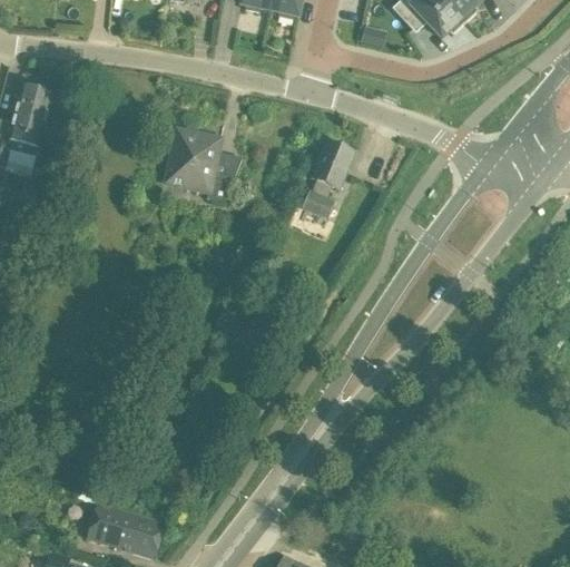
[(258,17),(258,13),(268,16),(271,0),(241,0),(239,9),(244,10),(244,13),(245,15),(256,17),(258,17)]
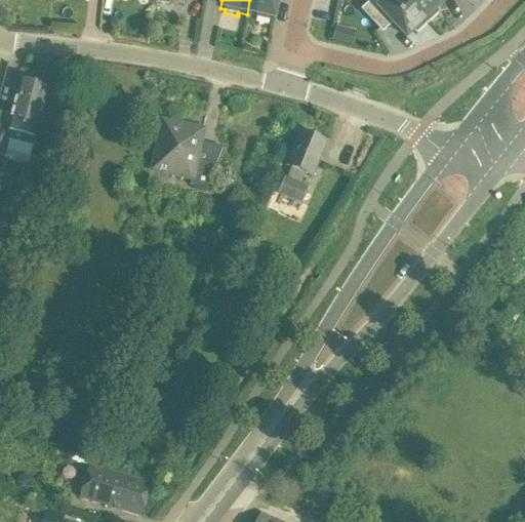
[(249,0),(247,14),(256,16),(255,19),(256,21),(267,23),(269,23),(270,19),(273,19),(277,0),(249,0)]
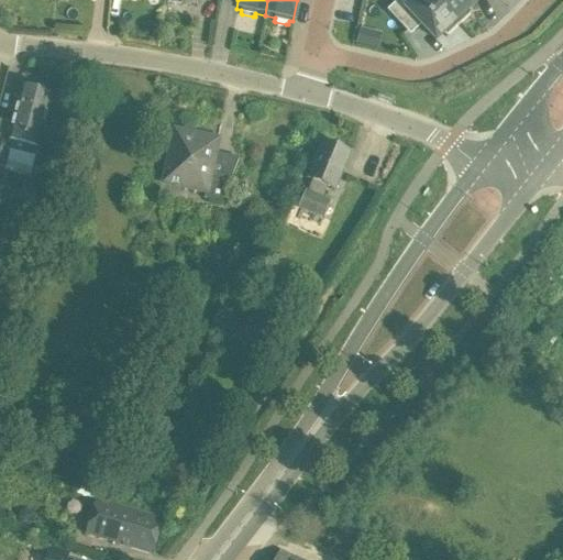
[(395,0),(387,8),(407,29),(418,18),(437,37),(444,31),(448,35),(461,22),(439,0),(411,0),(406,6),(401,0),(395,0)]
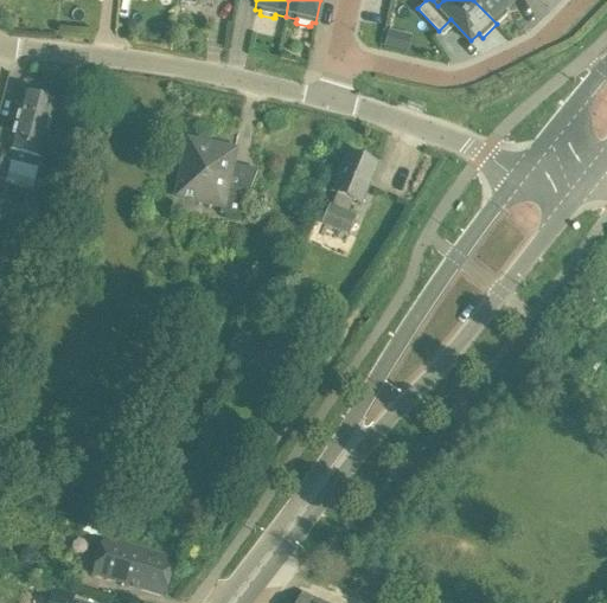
[(473,0),(497,24),(511,11),(508,6),(512,0),(473,0)]
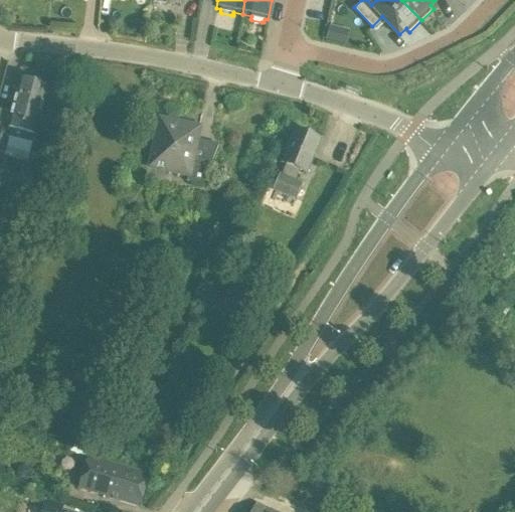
[(22,111),(41,116),(48,83),(19,76),(6,129),(0,128),(0,178),(2,179),(7,157),(5,157),(6,154),(4,153),(9,136),(12,123),(19,124),(22,111)]
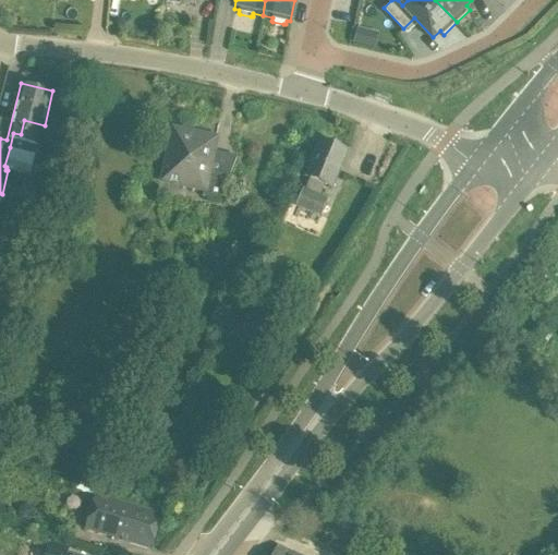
[(13,133),(10,147),(38,154),(45,125),(24,120),(21,134),(13,133)]
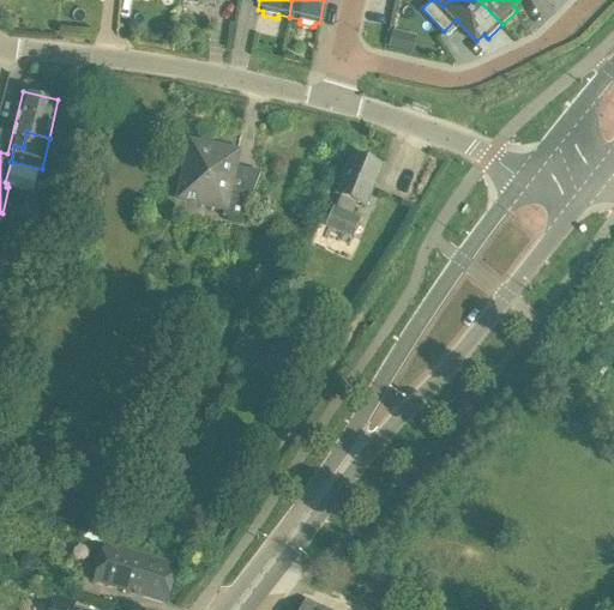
[(223,213),(241,217),(248,200),(228,195),(239,149),(198,140),(193,162),(187,161),(179,194),(224,205),(223,213)]
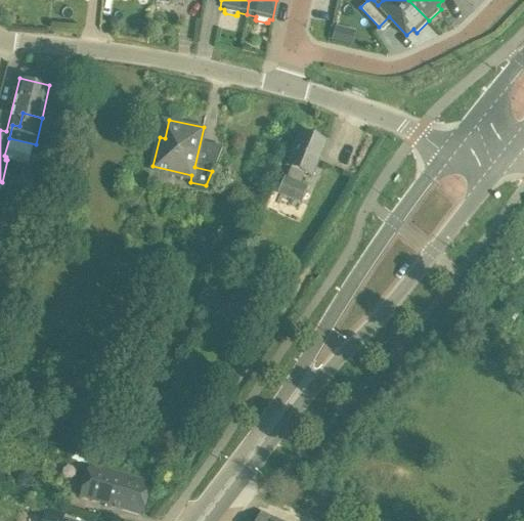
[(288,162),(312,172),(325,140),(301,130),(288,162)]
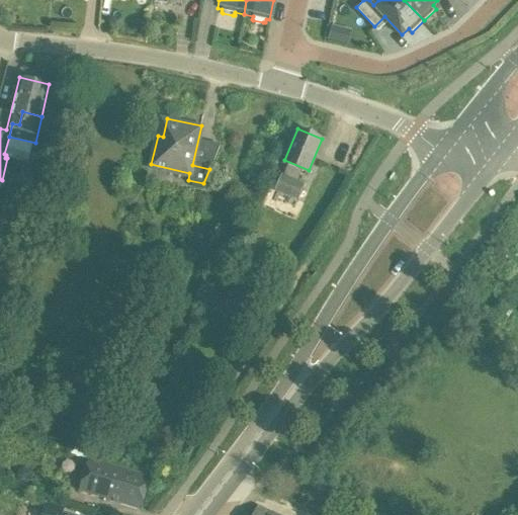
[(0,216),(0,252),(6,255),(9,248),(12,249),(28,202),(24,201),(37,164),(23,159),(10,196),(7,195),(0,216)]
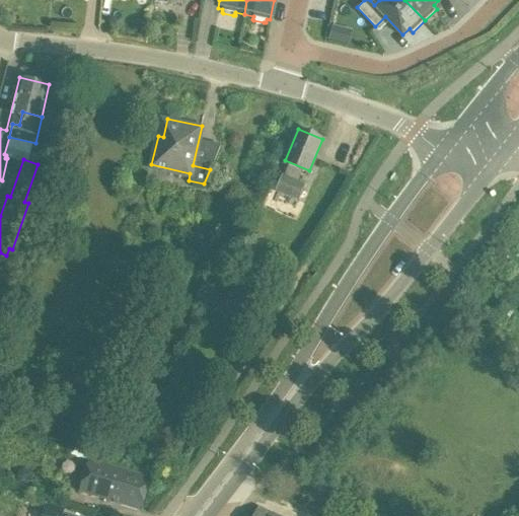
[(299,195),(304,185),(287,175),(281,186),(299,195)]
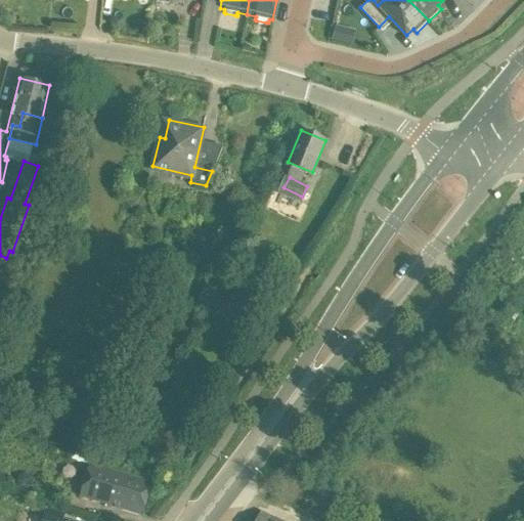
[(151,262),(162,266),(167,252),(157,248),(151,262)]
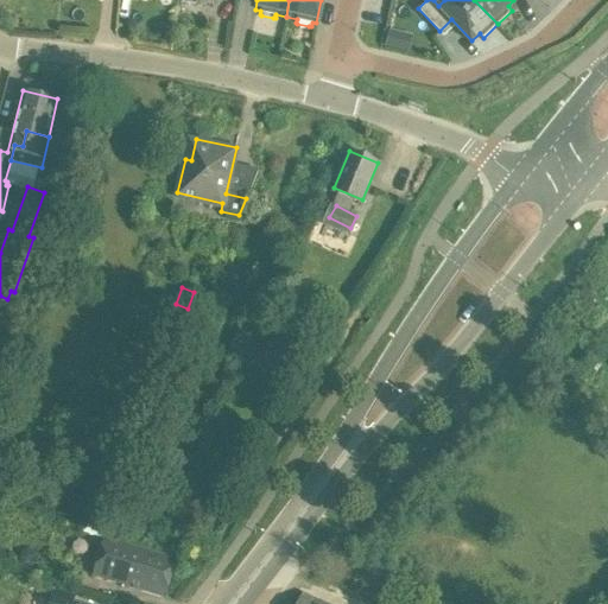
[(207,307),(222,313),(229,297),(213,291),(207,307)]
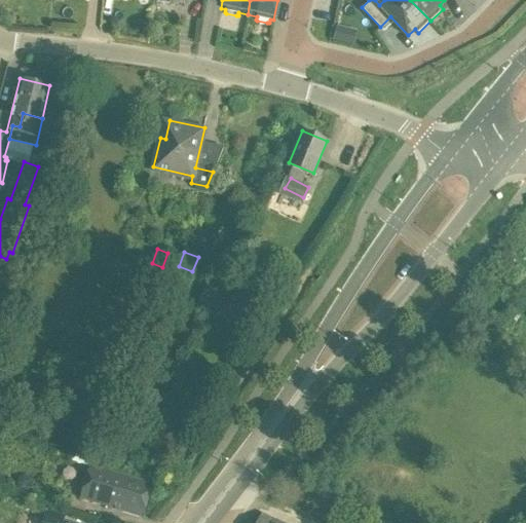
[(525,290),(525,282),(523,274),(515,277),(521,293),(525,290)]
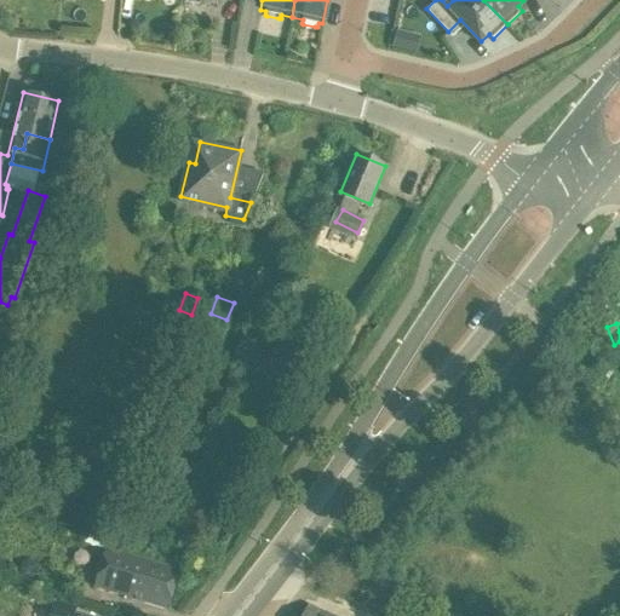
[(0,470),(23,478),(27,466),(0,458),(0,470)]
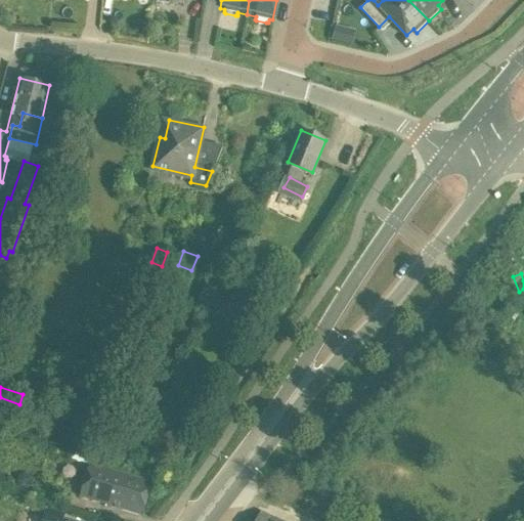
[(74,454),(85,459),(88,447),(77,444),(74,454)]
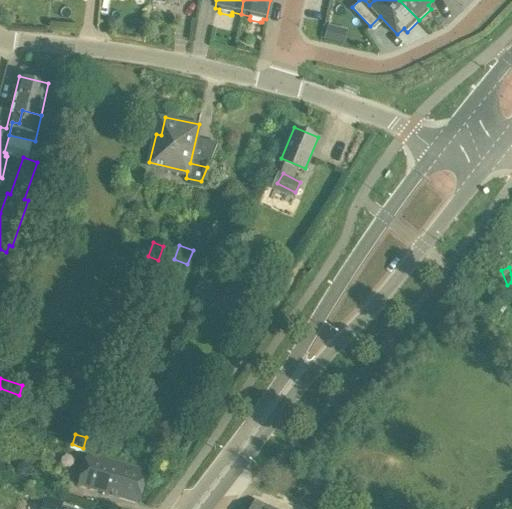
[(78,480),(138,499),(147,469),(87,450),(78,480)]
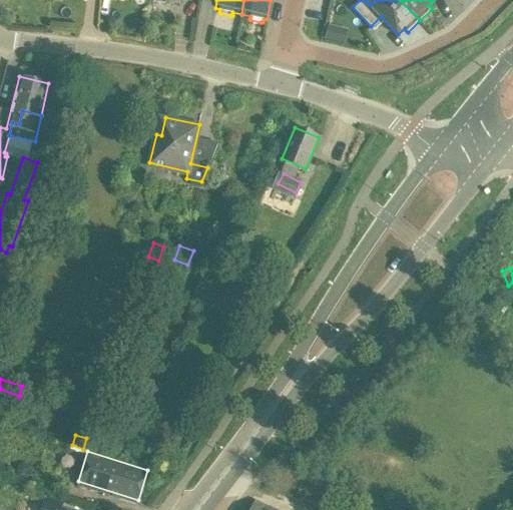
[(31,474),(33,468),(30,463),(23,461),(17,463),(16,469),(19,474),(26,477),(31,474)]
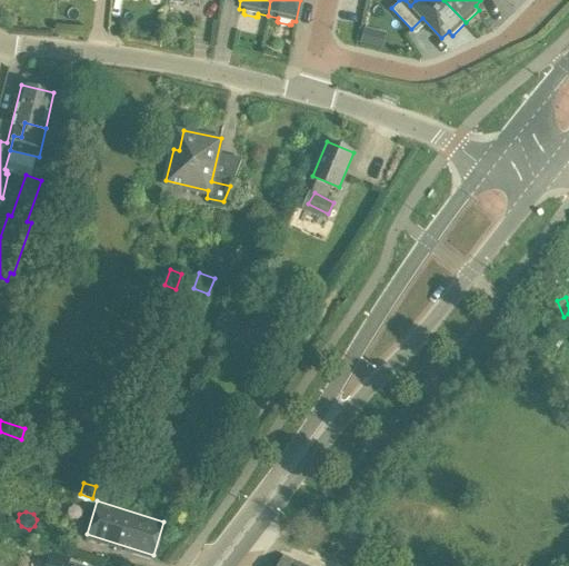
[(86,565),(65,560),(67,555),(48,550),(43,565),(86,565)]
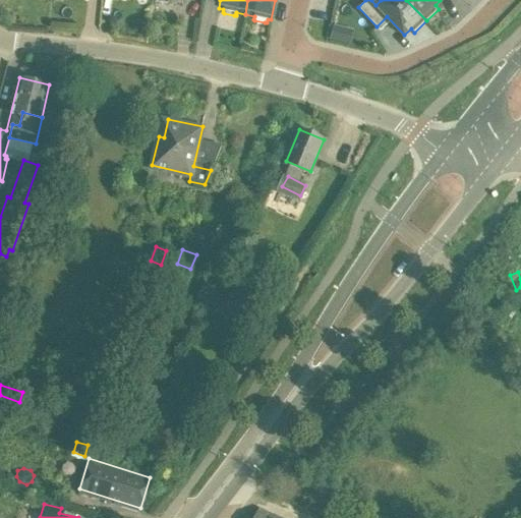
[(281,517),(258,507),(253,517),(281,517)]
